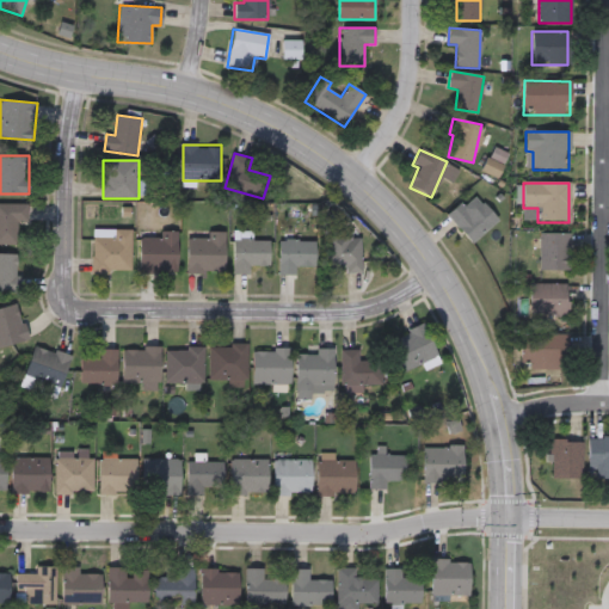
[(498,220),(473,244),(446,216),(460,202),(472,214),(483,203),(498,220)]
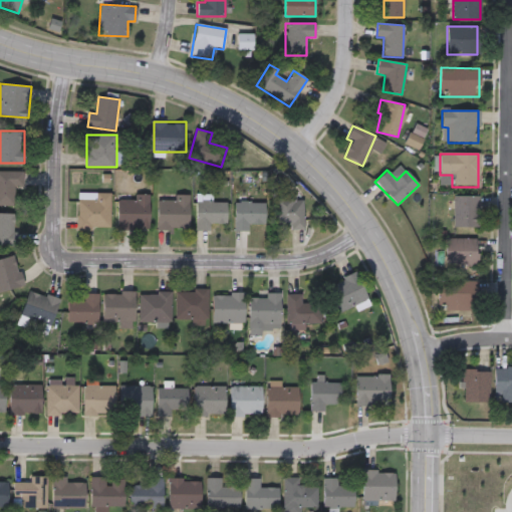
[(0,171),(20,171),(20,206),(0,206),(0,171)]
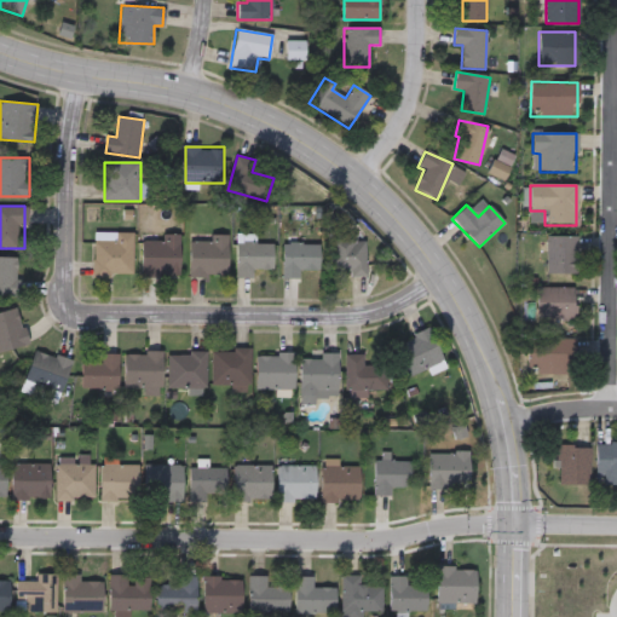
[(367,240),(368,274),(330,275),(329,231),(356,231),(356,240),(367,240)]
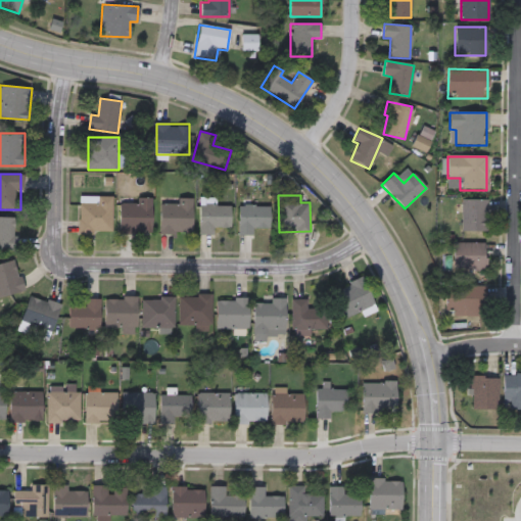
[(113,233),(81,233),(81,196),(113,196),(113,233)]
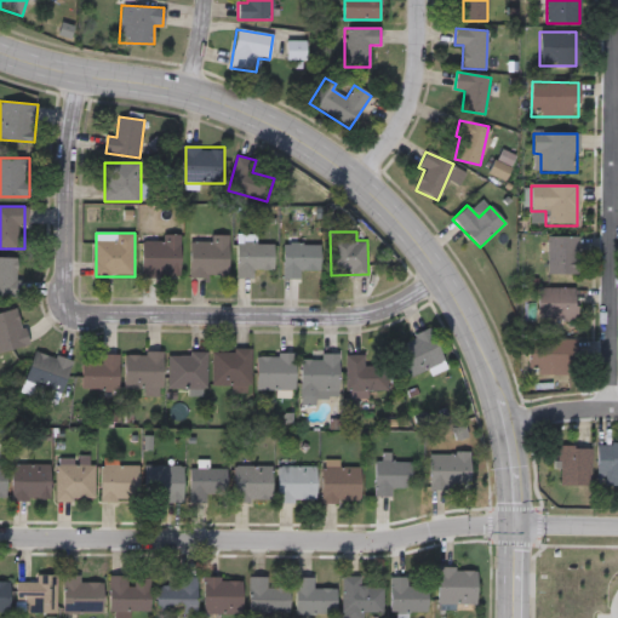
[(183,276),(144,276),(144,239),(164,239),(164,234),(183,234),(183,276)]
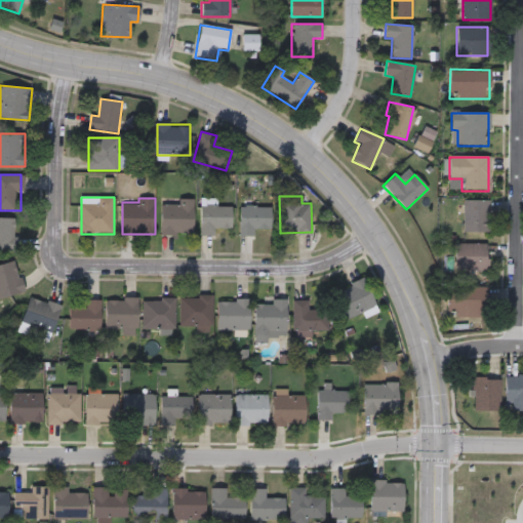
[(180,204),(180,199),(196,199),(196,234),(163,234),(163,204),(180,204)]
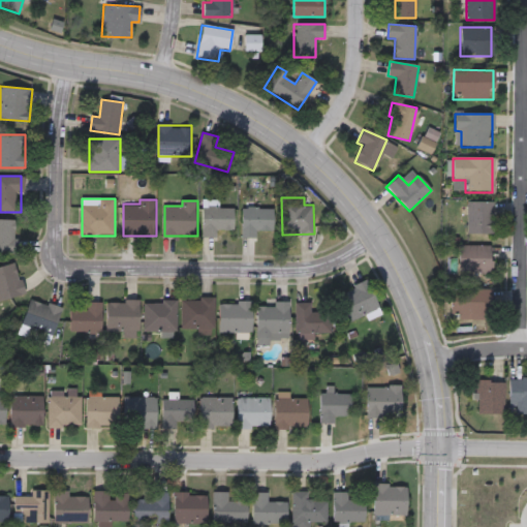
[(466,234),(466,202),(492,202),(492,234),(466,234)]
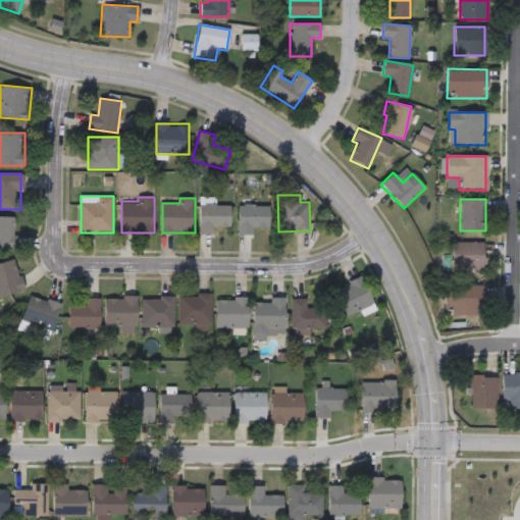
[(215,234),(201,234),(201,205),(232,205),(232,227),(215,227),(215,234)]
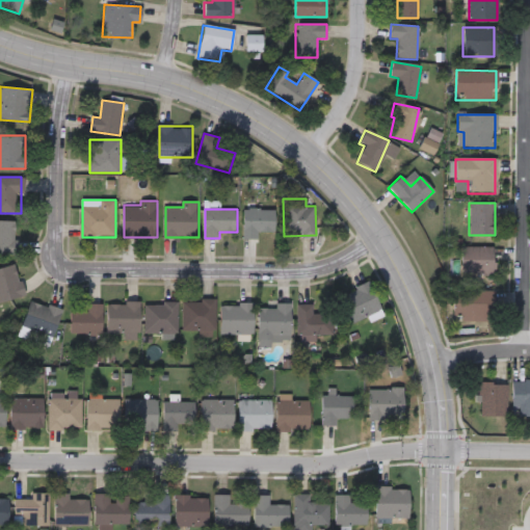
[(260,239),(244,239),(244,209),(275,209),(275,231),(260,231),(260,239)]
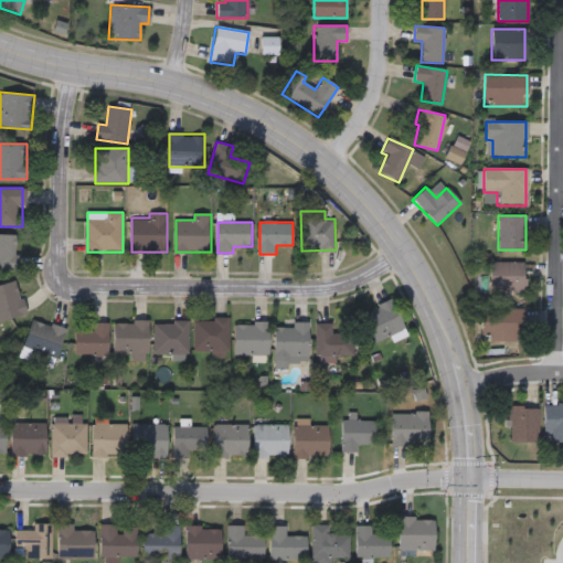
[(19,269),(0,268),(0,234),(19,234),(19,269)]
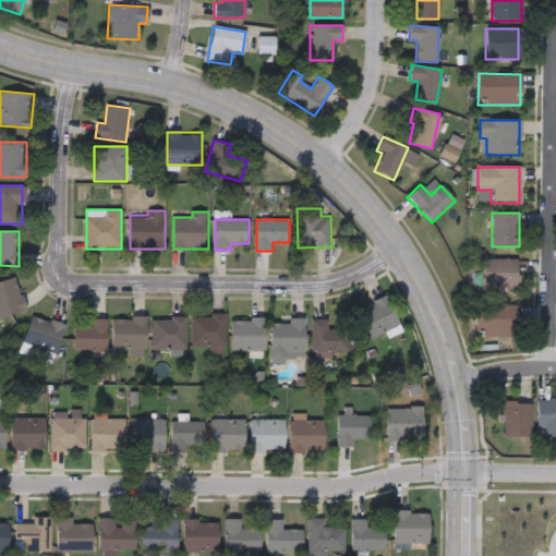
[(518,288),(483,288),(483,260),(518,260),(518,288)]
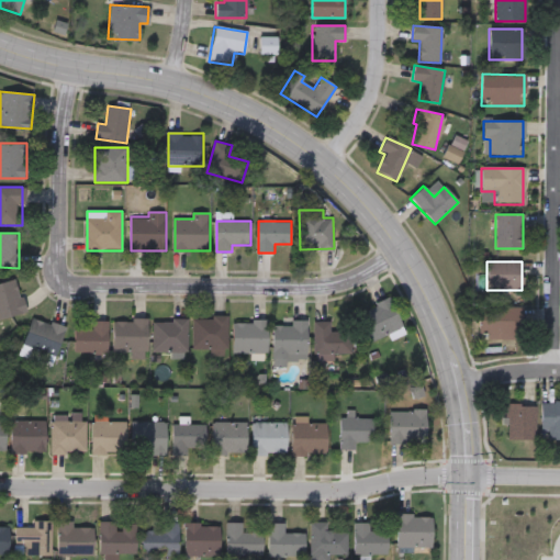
[(26,313),(0,317),(0,283),(19,279),(26,313)]
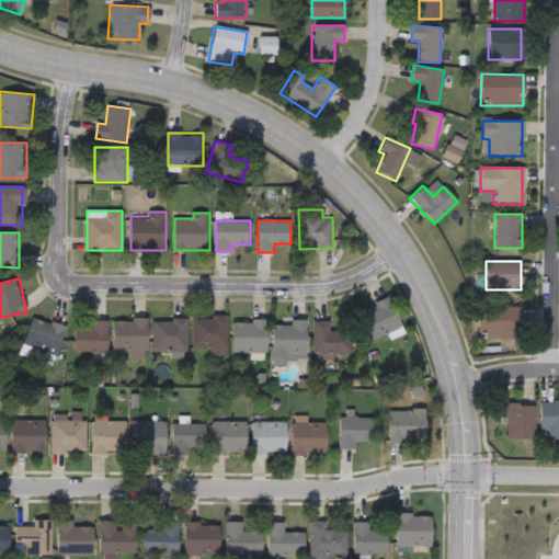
[(360,310),(391,297),(405,331),(373,344),(360,310)]
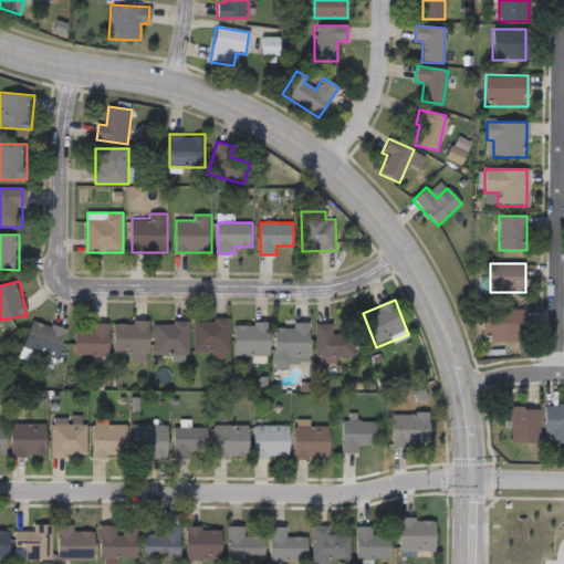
[(481,343),(481,309),(520,309),(520,343),(481,343)]
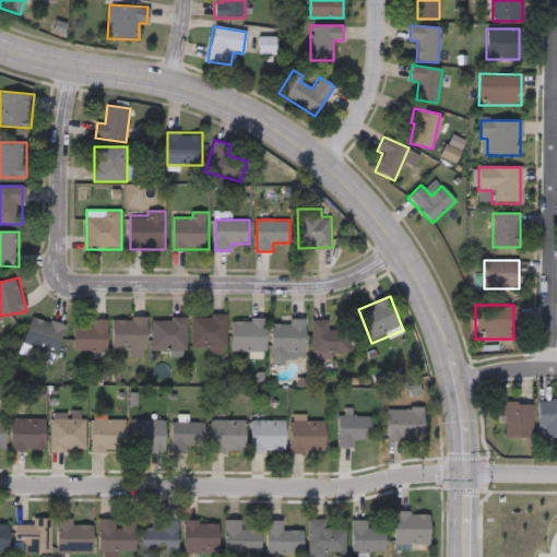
[(57,355),(24,344),(33,315),(66,326),(57,355)]
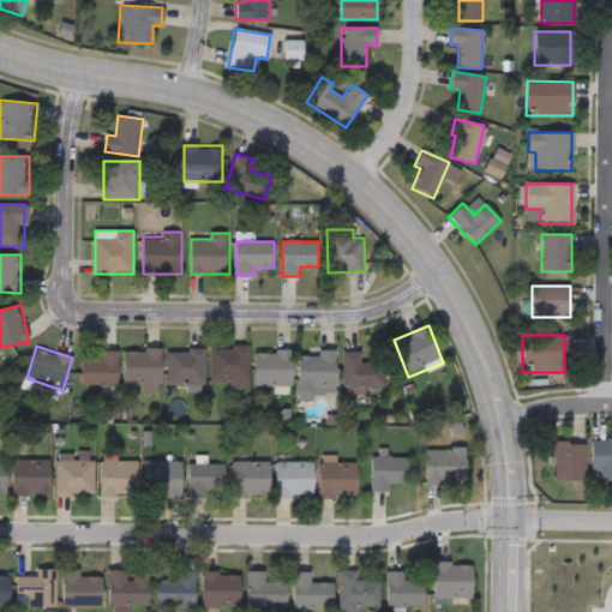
[(250,346),(250,382),(213,382),(213,346),(250,346)]
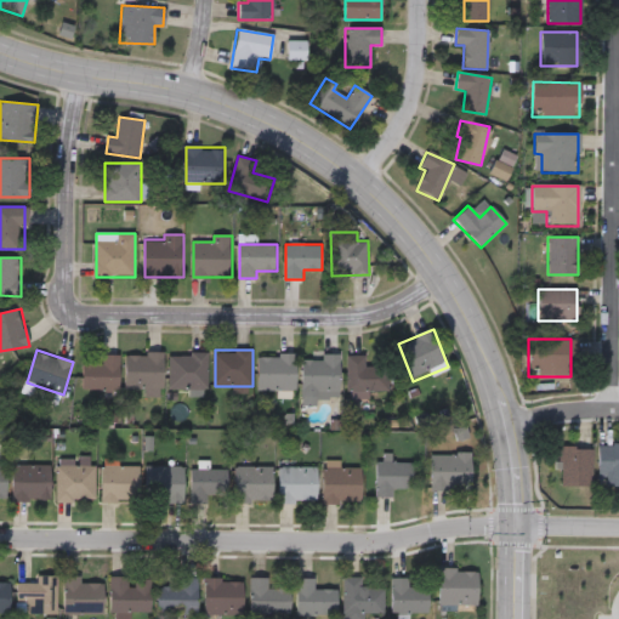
[(165,352),(165,390),(128,390),(128,352),(165,352)]
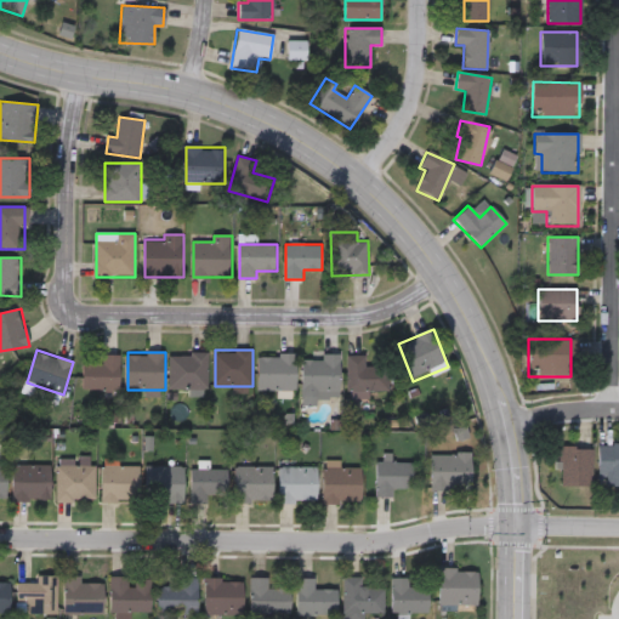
[(84,390),(84,364),(103,364),(103,355),(121,355),(121,390),(84,390)]
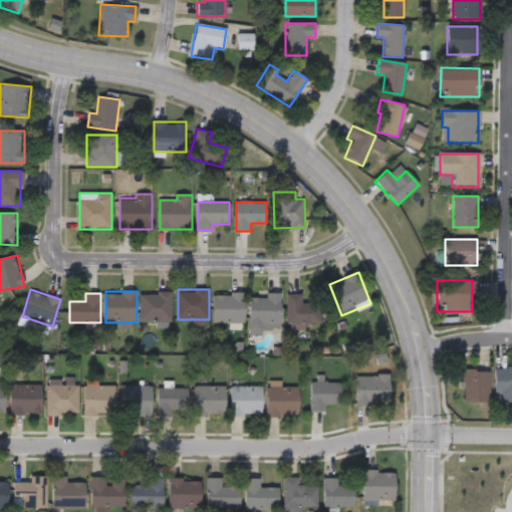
[(142,321),(142,293),(173,293),(173,321),(142,321)]
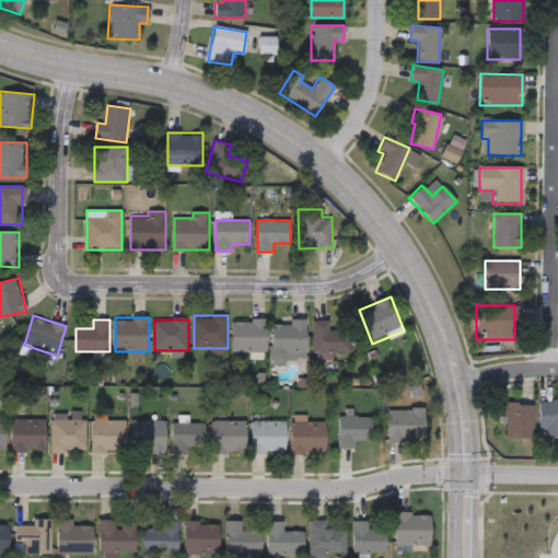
[(267,320),(267,351),(234,351),(234,320),(267,320)]
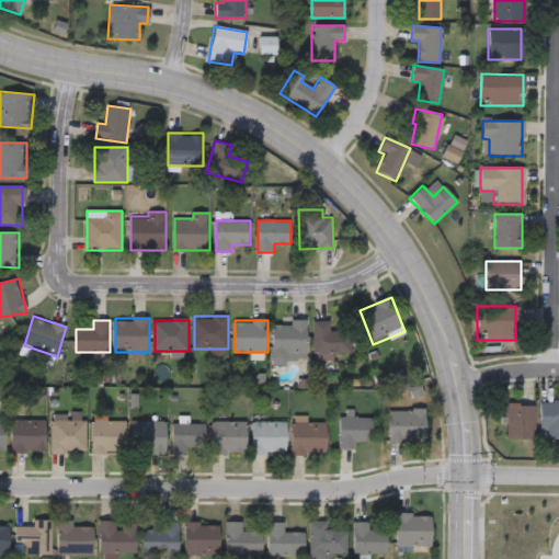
[(292,324),(292,320),(308,320),(308,358),(274,358),(274,324),(292,324)]
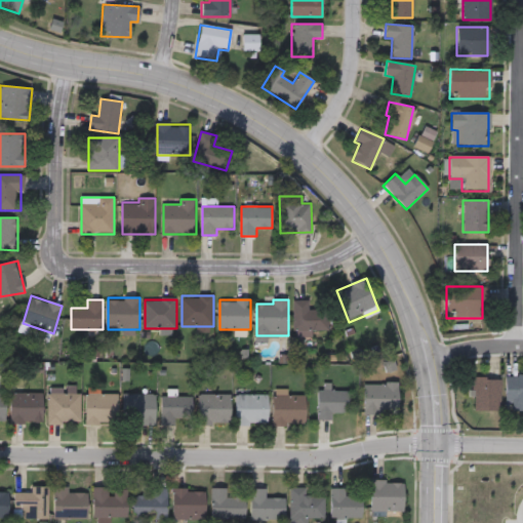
[(329,331),(294,331),(294,300),(310,300),(310,310),(329,310),(329,331)]
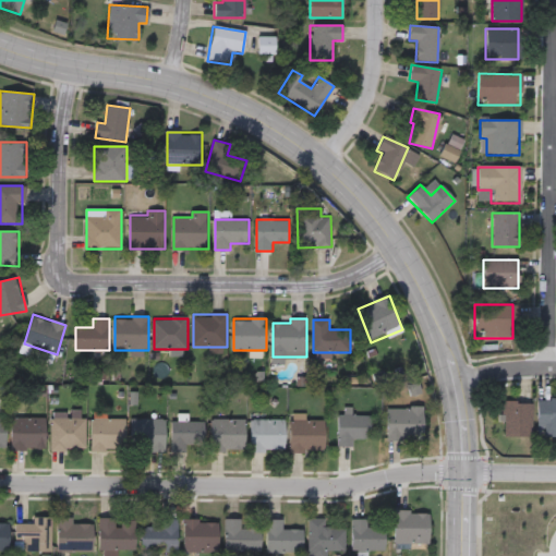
[(536,400),(555,400),(555,428),(536,428),(536,400)]
